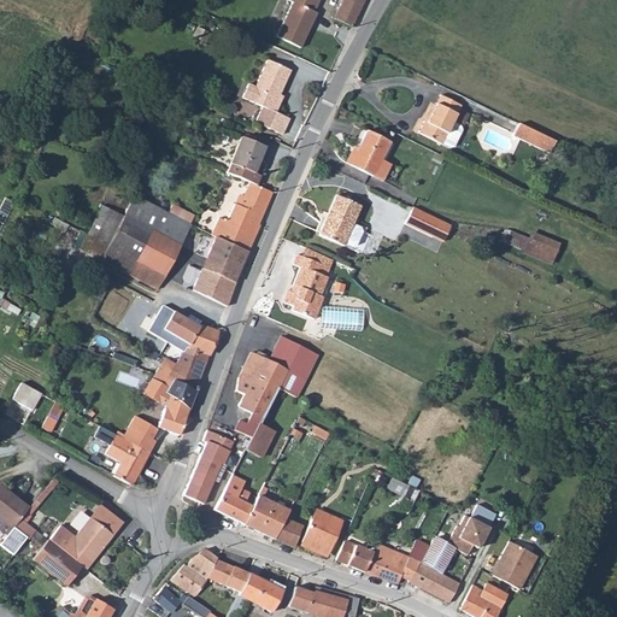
[(292,3),(276,37),(300,48),(317,13),(313,12),(319,1),(317,0),(286,0),(287,0),(292,3)]
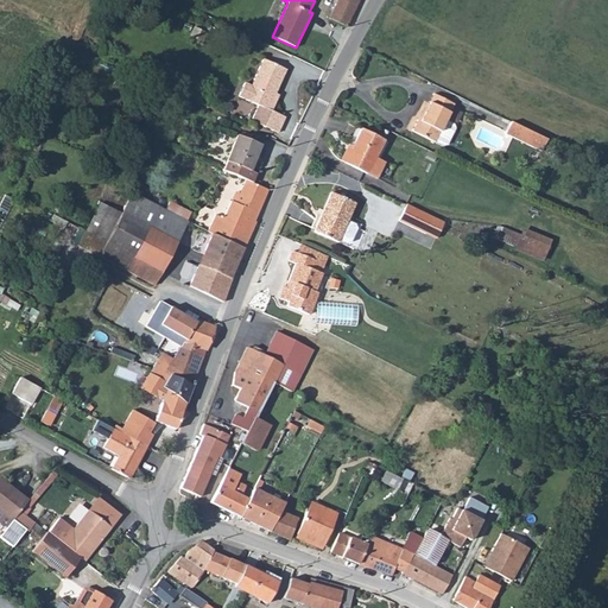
[(337,0),(329,19),(346,27),(359,0),(337,0)]
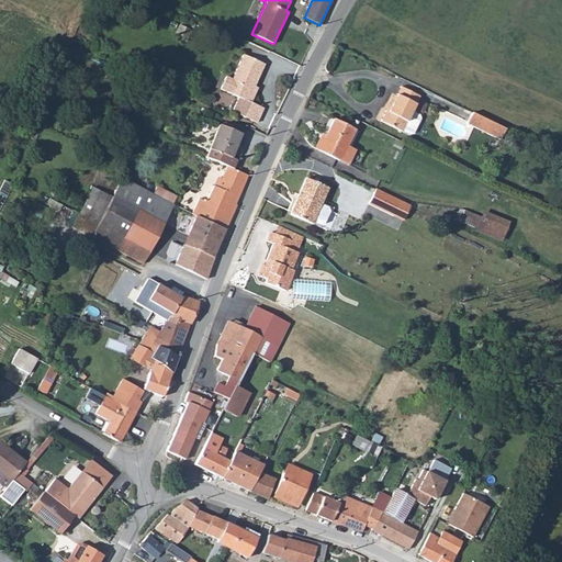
[(250,102),(255,93),(250,91),(253,85),(255,86),(265,65),(244,55),(232,80),(225,77),(220,89),(239,98),(233,112),(257,123),(263,109),(250,102)]
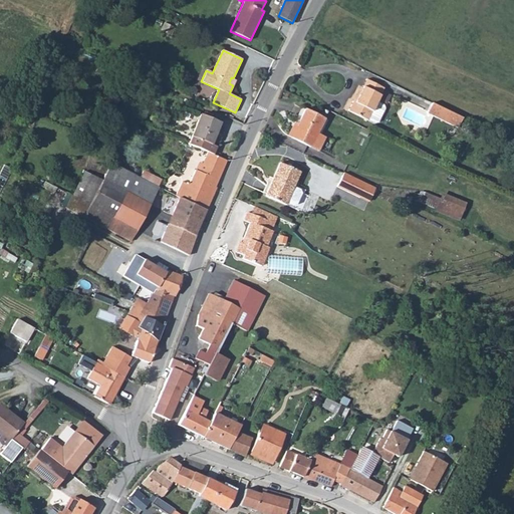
[(367,120),(374,123),(377,122),(384,108),(383,105),(376,102),(383,88),(366,79),(355,102),(353,101),(348,110),(367,120)]
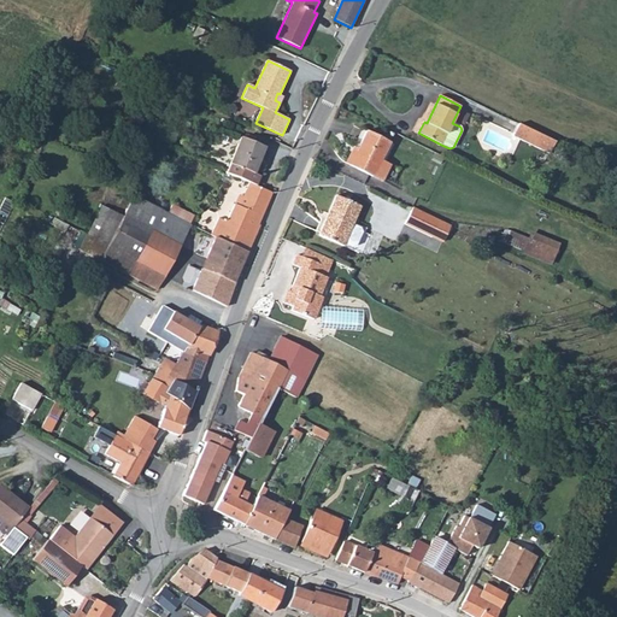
[(541,135),(518,124),(513,136),(536,147),(541,135)]
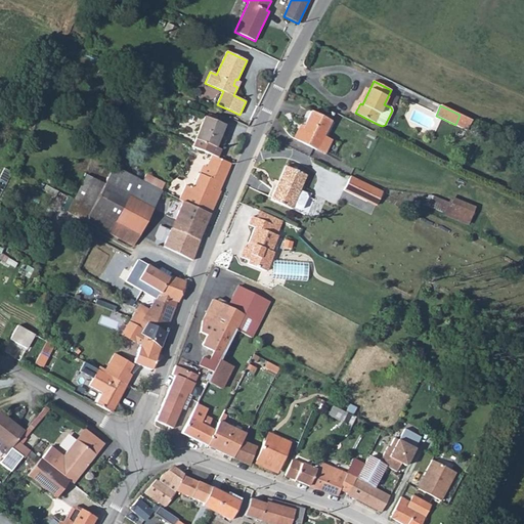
[(303,127),(297,140),(324,154),(332,140),(323,136),(331,121),(311,112),(303,127)]
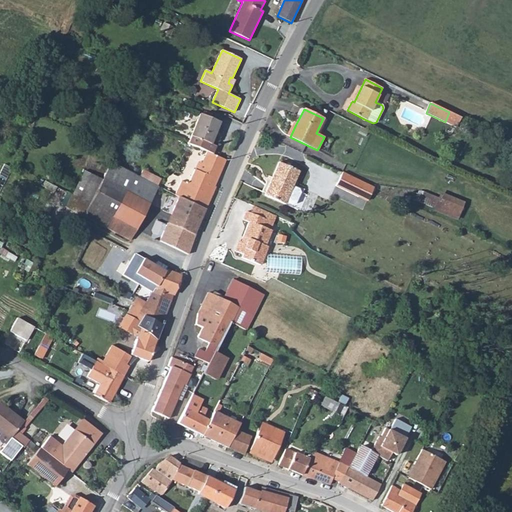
[(199,114),(187,144),(207,152),(212,154),(216,146),(210,143),(219,122),(199,114)]
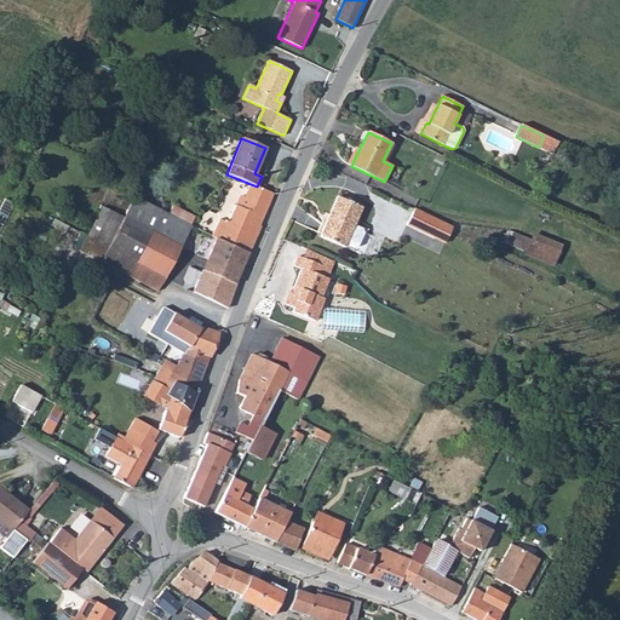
[(348,164),(351,166),(359,150),(355,148),(348,164)]
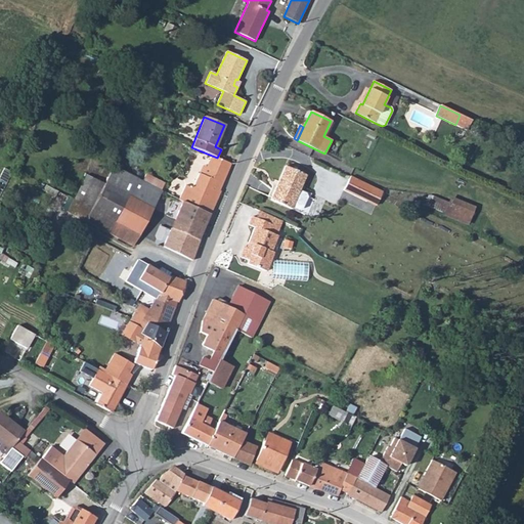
[(453,141),(460,143),(467,129),(456,125),(453,131),(457,133),(453,141)]
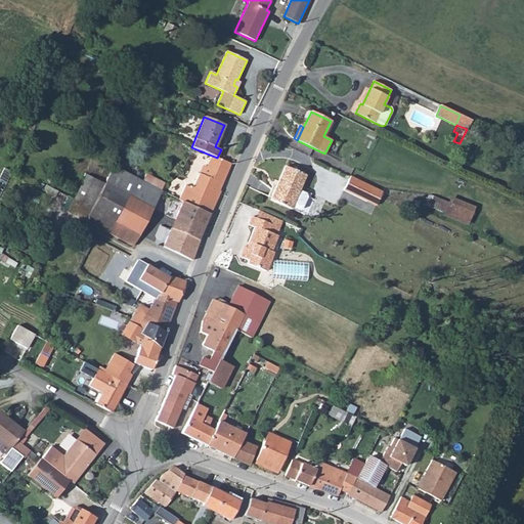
[(179,200),(182,202),(210,214),(220,191),(219,190),(230,164),(217,158),(212,156),(203,175),(200,173),(192,188),(185,185),(179,200)]
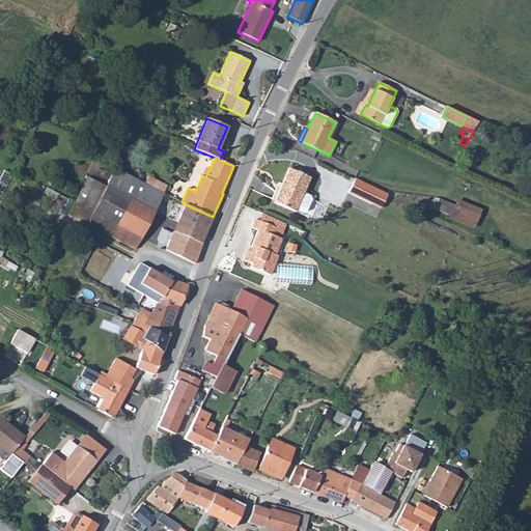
[(288,168),(274,202),(295,212),(295,210),(302,213),(306,212),(311,200),(309,196),(302,193),(309,177),(288,168)]
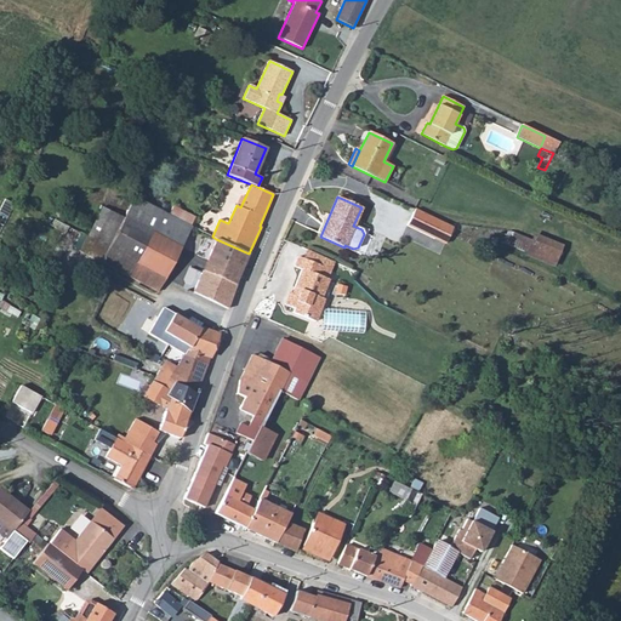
[(80,250),(80,251),(101,263),(101,262),(158,292),(165,278),(164,277),(195,217),(174,206),(169,216),(135,198),(124,218),(102,208),(87,237),(80,250)]
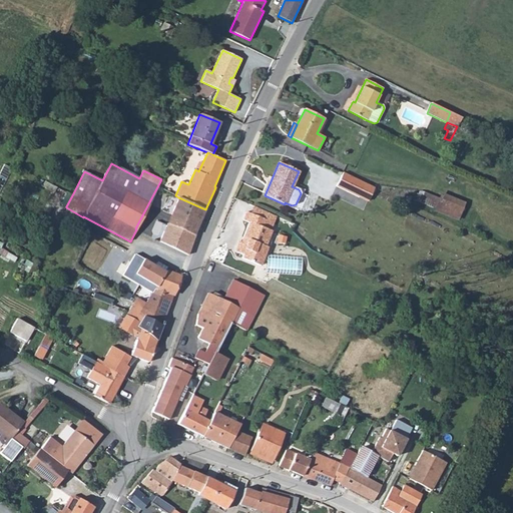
[(3,164),(0,170),(0,178),(5,181),(12,168),(3,164)]
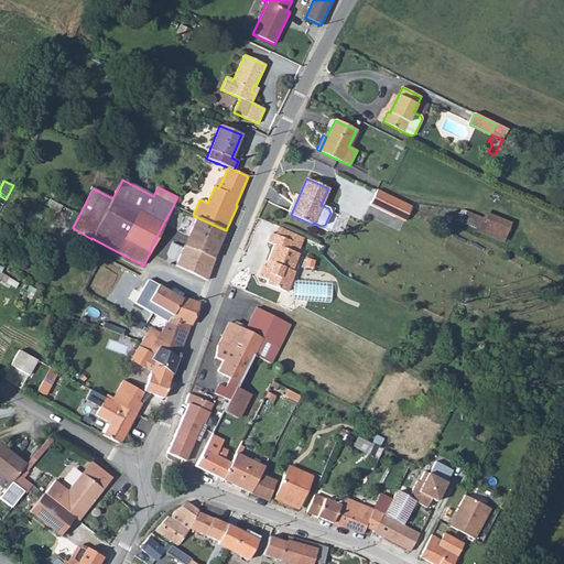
[(402,202),(377,190),(369,205),(394,217),(402,202)]
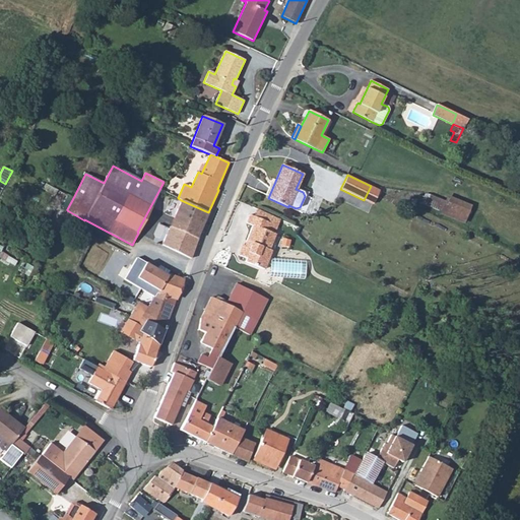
[(379,190),(371,186),(364,200),(373,204),(379,190)]
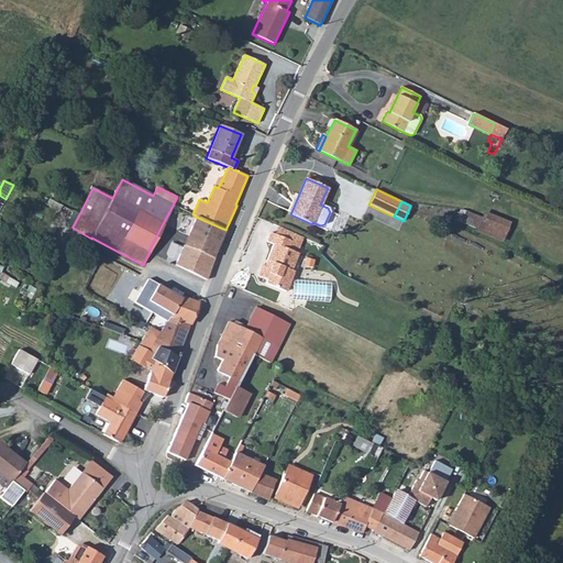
[(456,218),(476,227),(481,216),(462,207),(456,218)]
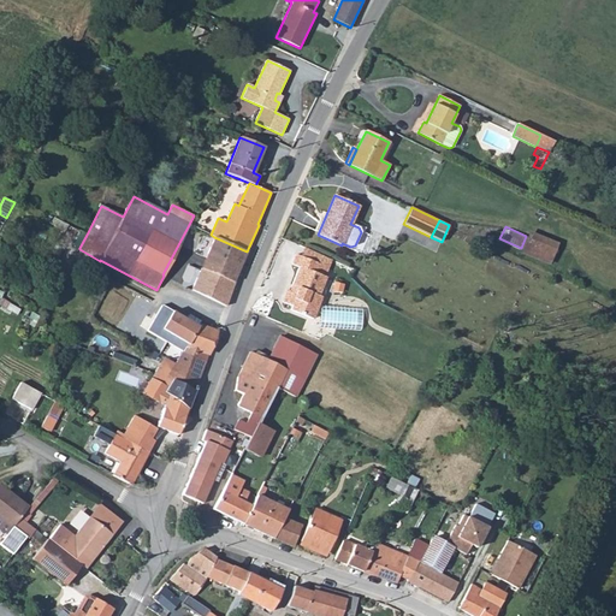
[(80,232),(73,244),(80,248),(87,235),(80,232)]
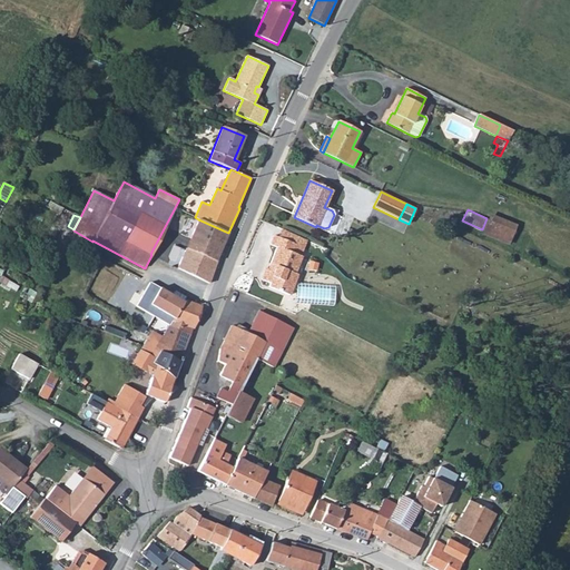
[(217,262),(216,261),(228,233),(198,219),(177,268),(209,284),(217,262)]
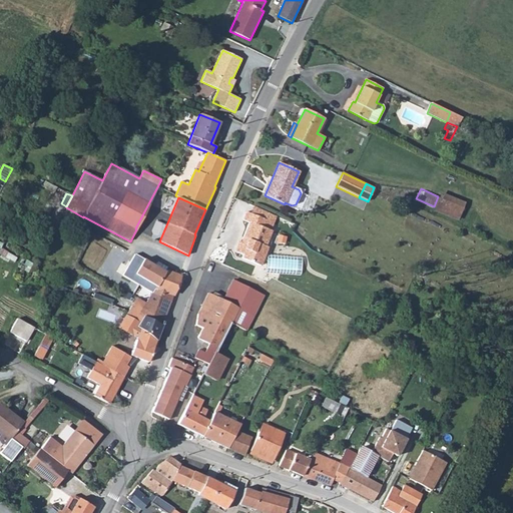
[(462,207),(439,198),(434,209),(458,219),(462,207)]
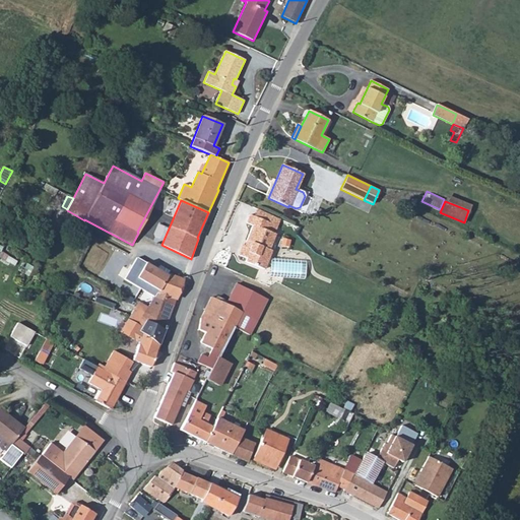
[(256,209),(253,216),(269,223),(266,231),(273,234),(279,218),(256,209)]
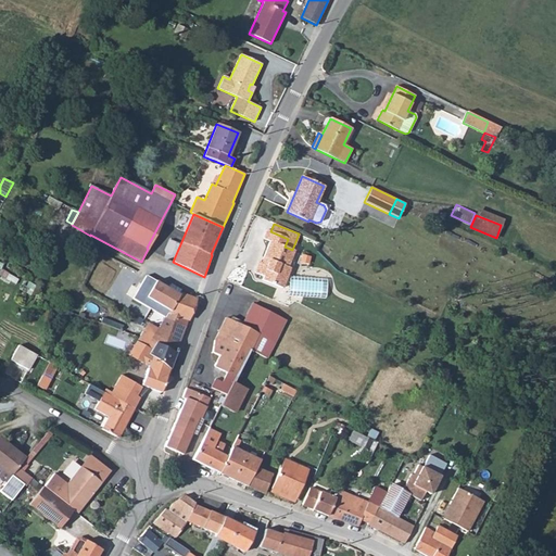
[(266,265),(260,263),(258,263),(255,273),(264,277),(262,280),(282,288),(290,267),(288,266),(294,250),(292,250),(285,247),(288,239),(270,231),(266,230),(263,239),(269,241),(263,258),(268,260),(266,265)]
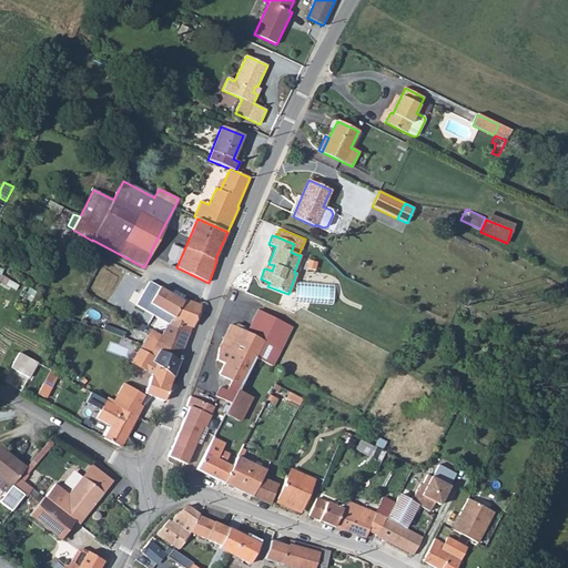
[(174,261),(178,253),(161,247),(159,256),(174,261)]
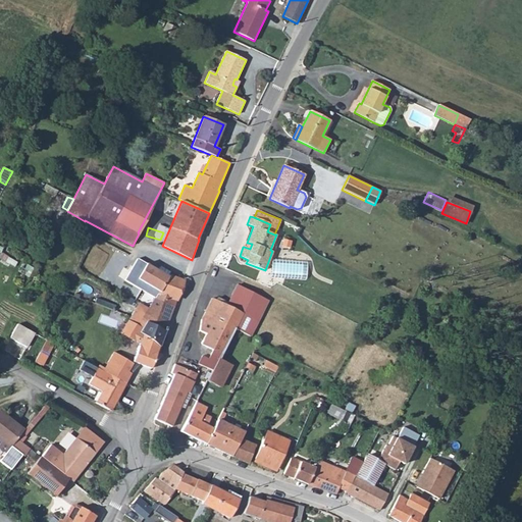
[(92,236),(83,230),(81,237),(90,241),(92,236)]
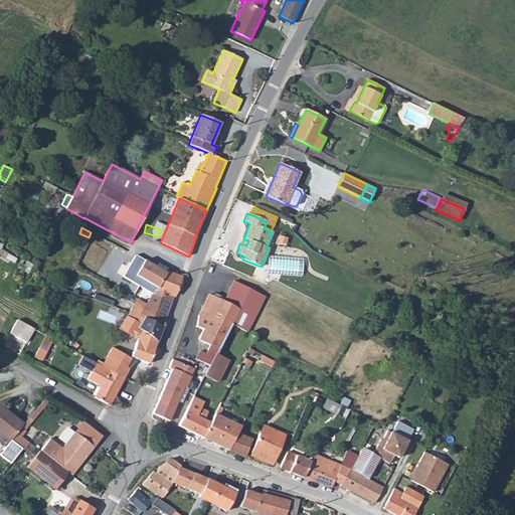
[(4,239),(0,246),(0,251),(16,262),(22,250),(4,239)]
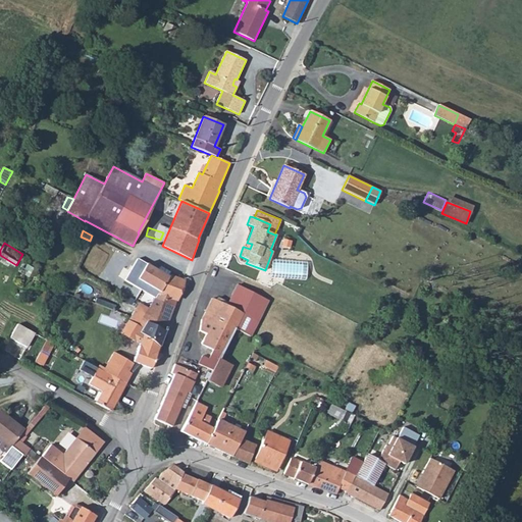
[(155,298),(155,297),(174,306),(184,280),(168,275),(170,272),(160,267),(157,270),(139,260),(126,281),(155,298)]
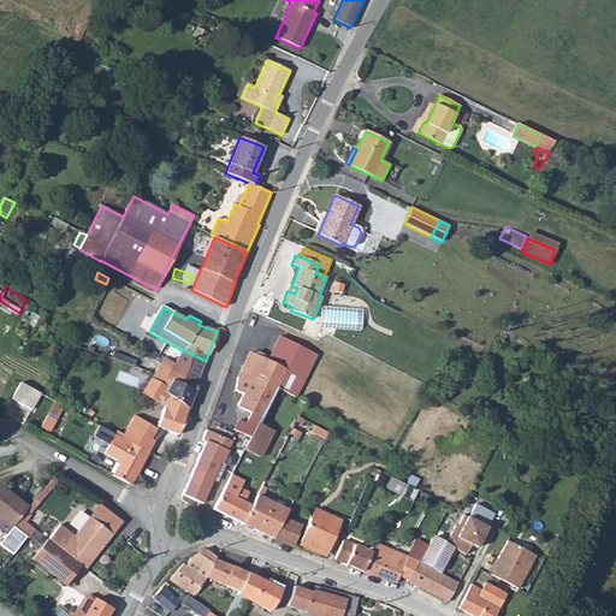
[(270,359),(268,361),(284,369),(276,388),(296,397),(317,355),(280,337),(270,359)]
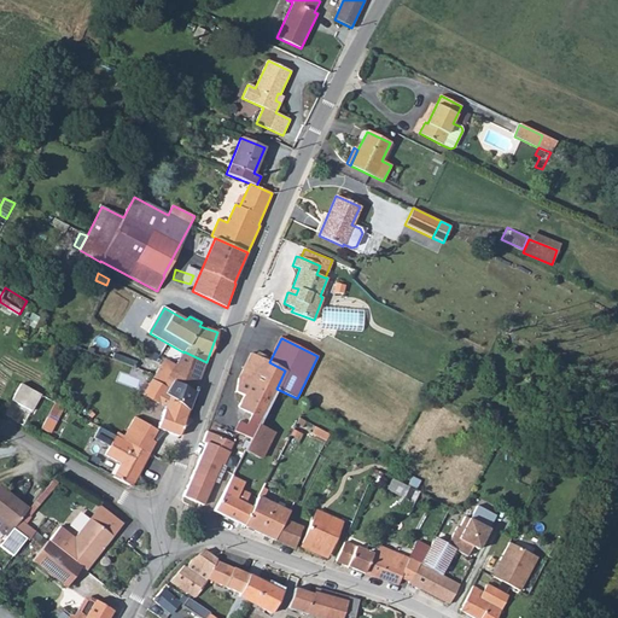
[(164,359),(157,372),(152,379),(168,388),(164,394),(188,410),(191,404),(190,404),(194,392),(194,394),(198,384),(190,380),(193,374),(200,378),(207,362),(184,351),(184,353),(175,365),(164,359)]
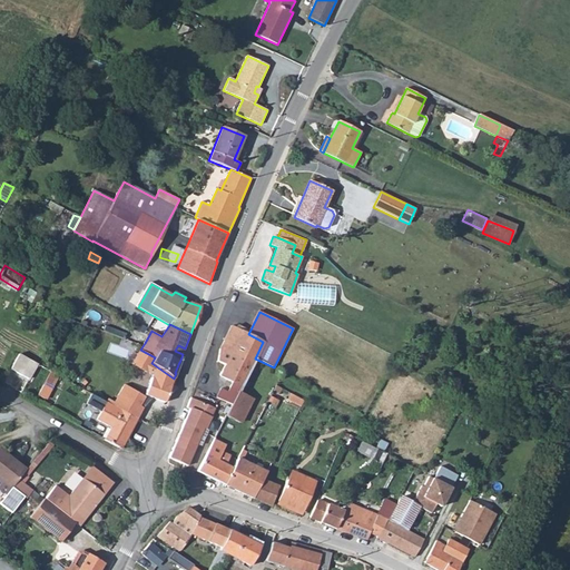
[(232,326),(219,350),(218,362),(225,365),(222,372),(220,372),(219,375),(220,376),(233,382),(241,386),(255,359),(263,342),(248,334),(236,328),(232,326)]
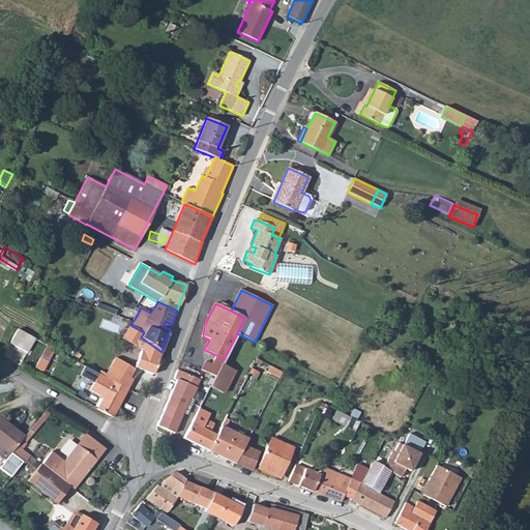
[(170,329),(172,324),(166,321),(163,326),(170,329)]
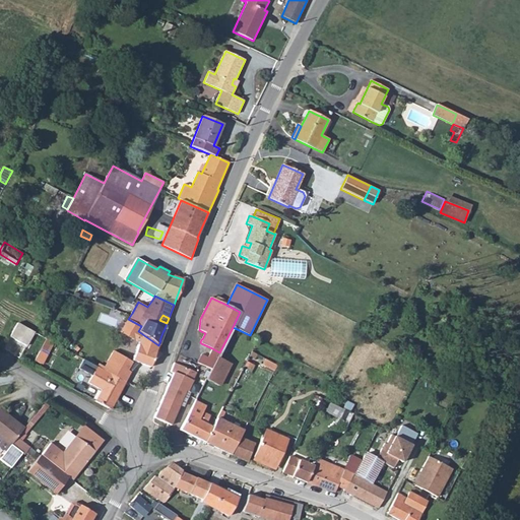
[(158,345),(138,331),(141,326),(128,319),(120,332),(134,340),(134,339),(138,342),(132,361),(150,368),(158,345)]
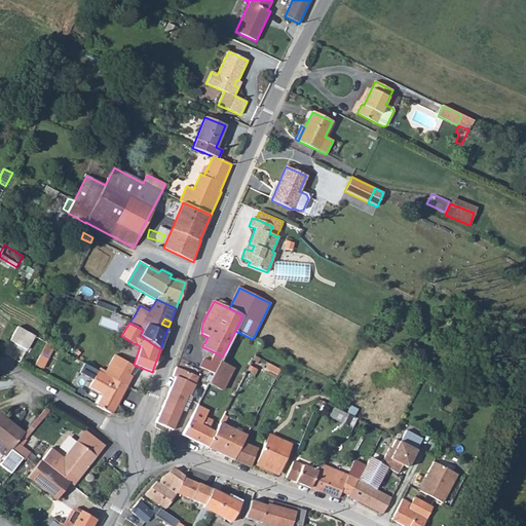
[(17,327),(9,340),(27,349),(35,337),(17,327)]
